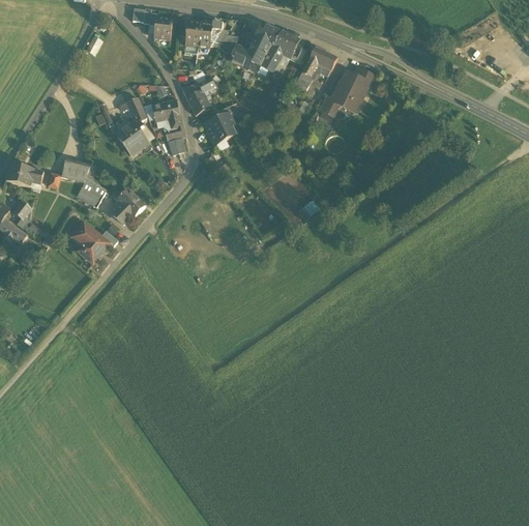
[(131,21),(143,22),(144,10),(144,9),(134,7),(131,21)]
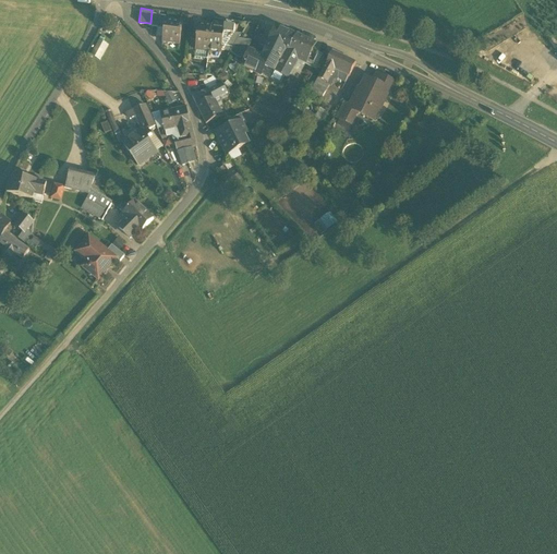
[(161,39),(179,41),(180,29),(181,28),(180,28),(181,20),(165,17),(164,17),(162,26),(161,35),(161,39)]
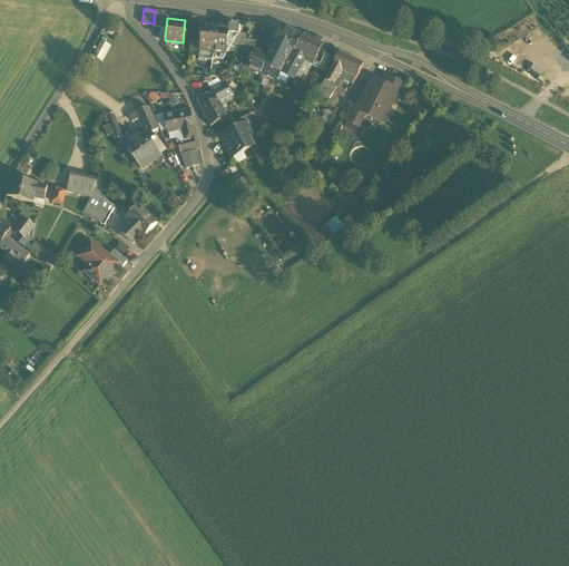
[(198,49),(212,50),(215,25),(202,22),(199,39),(198,49)]
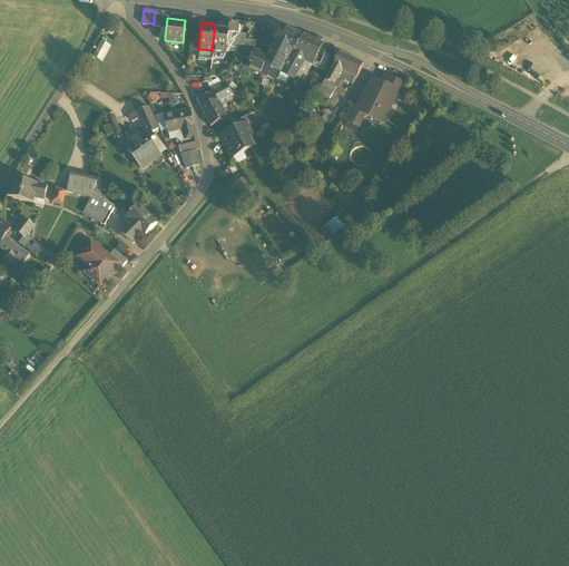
[(228,22),(227,26),(228,26),(227,31),(237,32),(238,25),(228,22)]
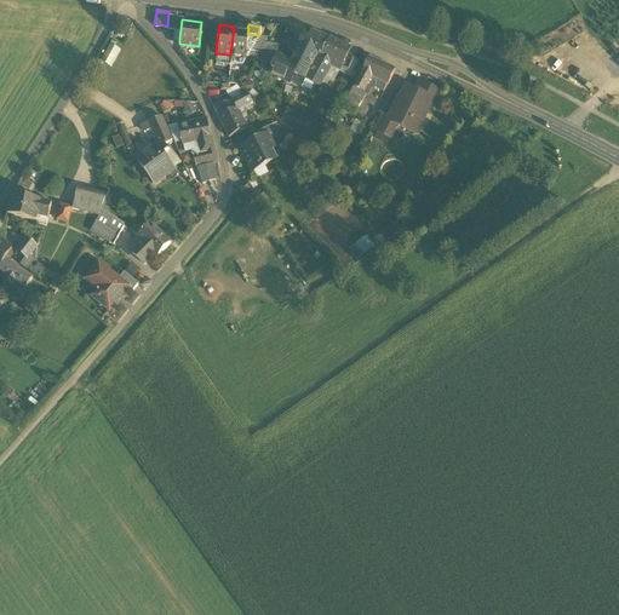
[(234,27),(230,55),(244,57),(245,57),(245,52),(247,34),(248,28),(247,28),(234,27)]
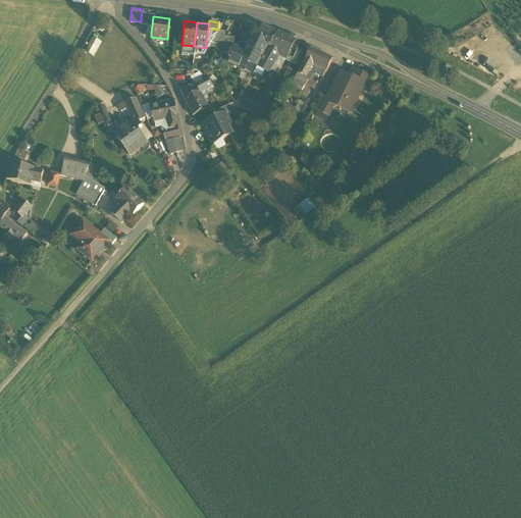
[(245,58),(256,64),(276,31),(275,30),(275,31),(258,22),(244,51),(232,46),(226,60),(241,67),(241,66),(245,58)]
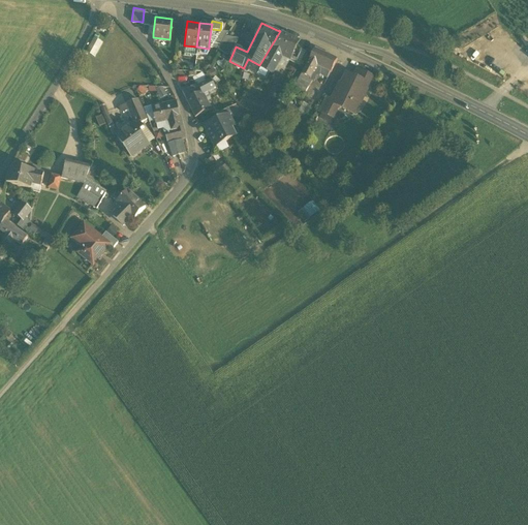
[(498,23),(472,37),(476,43),(501,29),(498,23)]
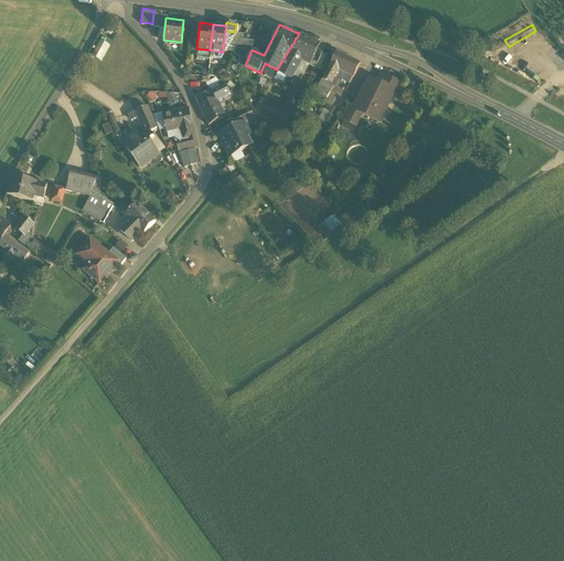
[(223,48),(225,49),(226,46),(231,39),(237,40),(241,36),(242,34),(242,33),(235,32),(225,31),(223,48)]
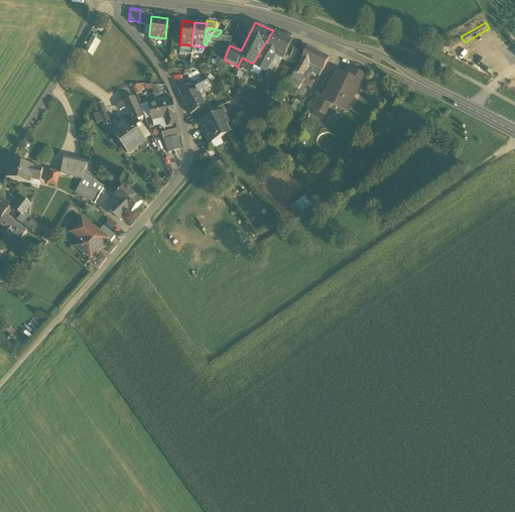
[(290,38),(273,30),(253,64),(262,69),(265,70),(267,68),(267,67),(267,66),(274,52),(282,56),(282,54),(287,43),(290,38)]
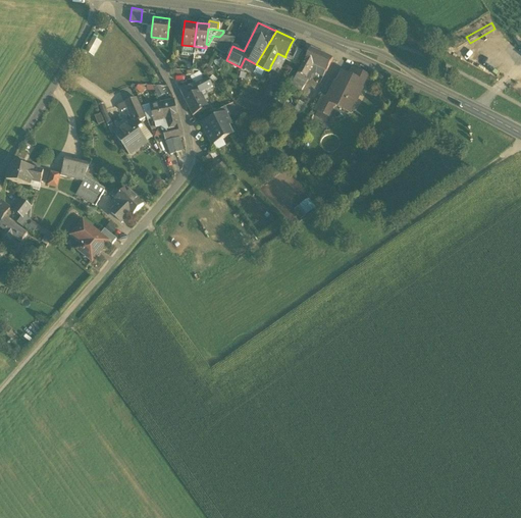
[(101,42),(104,46),(108,43),(112,47),(120,40),(112,32),(101,42)]
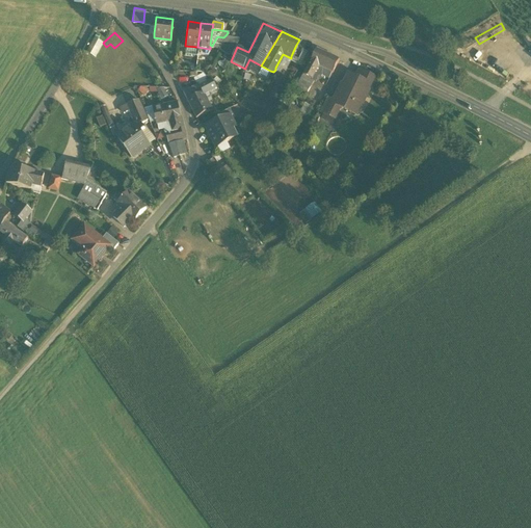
[(218,48),(228,54),(233,47),(234,47),(238,37),(238,36),(227,34),(223,37),(220,45),(218,48)]
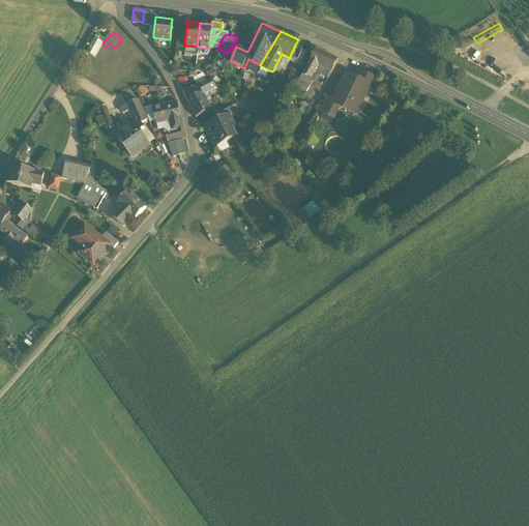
[(94,55),(103,40),(93,35),(85,50),(94,55)]
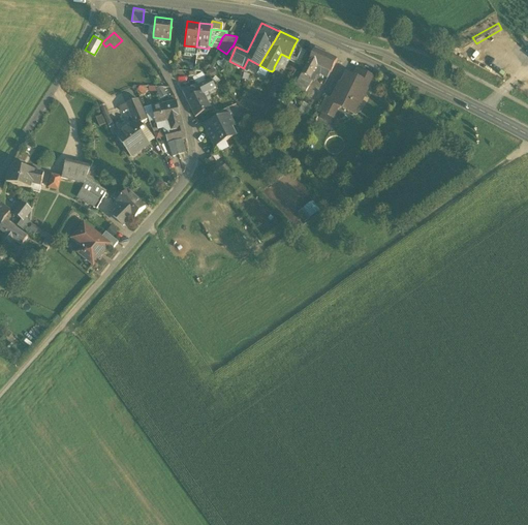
[(289,56),(296,59),(301,48),(294,44),(289,56)]
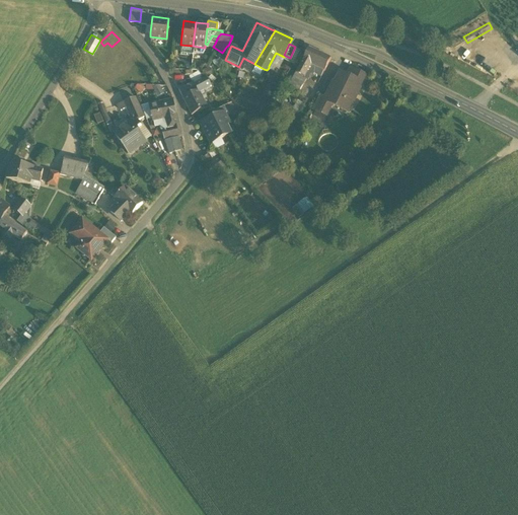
[(192,53),(193,52),(193,46),(180,45),(179,52),(192,53)]
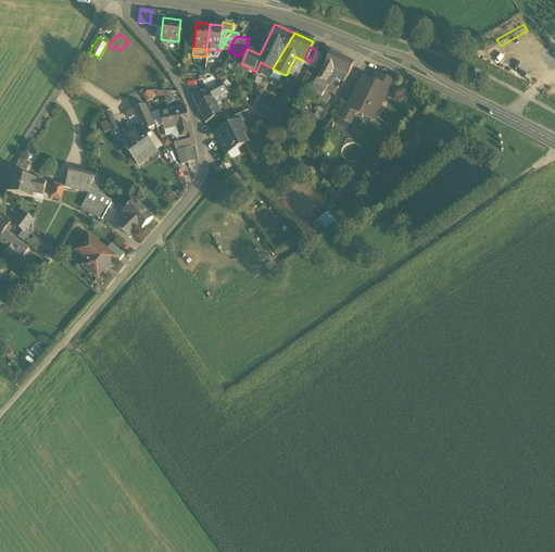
[(324,62),(329,64),(335,51),(329,49),(324,62)]
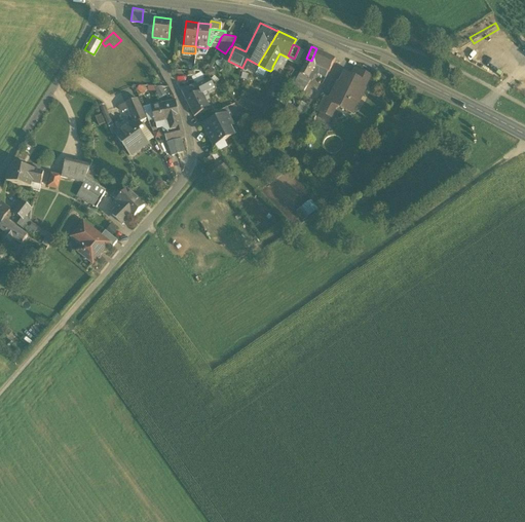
[(288,58),(287,59),(296,63),(303,49),(299,47),(294,59),(288,56),(288,58)]
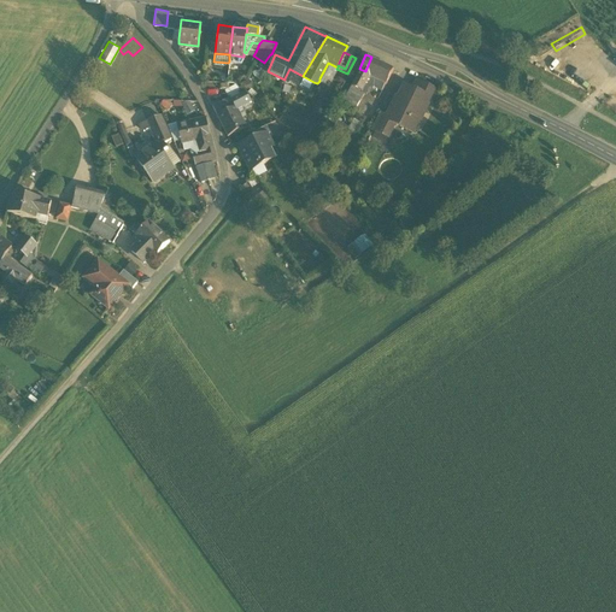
[(365,71),(370,74),(383,80),(386,81),(392,66),(371,57),(365,71)]
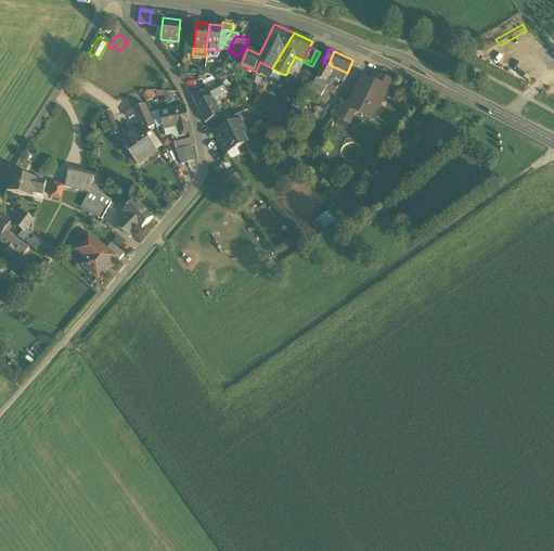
[(287,72),(287,73),(291,75),(294,71),(297,72),(303,62),(304,61),(295,56),(287,71),(287,72)]
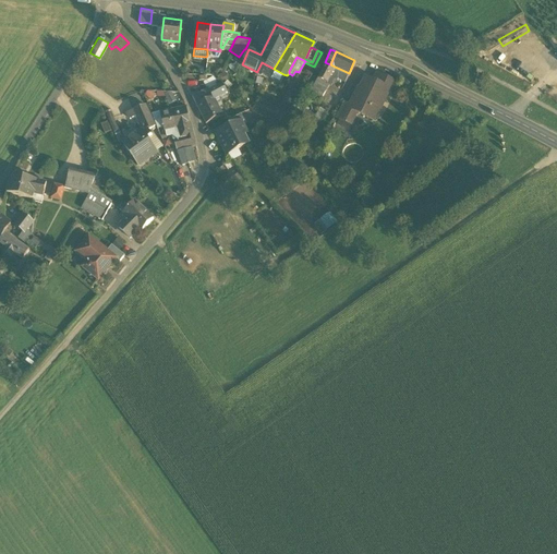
[(270,76),(274,69),(262,62),(257,71),(270,76)]
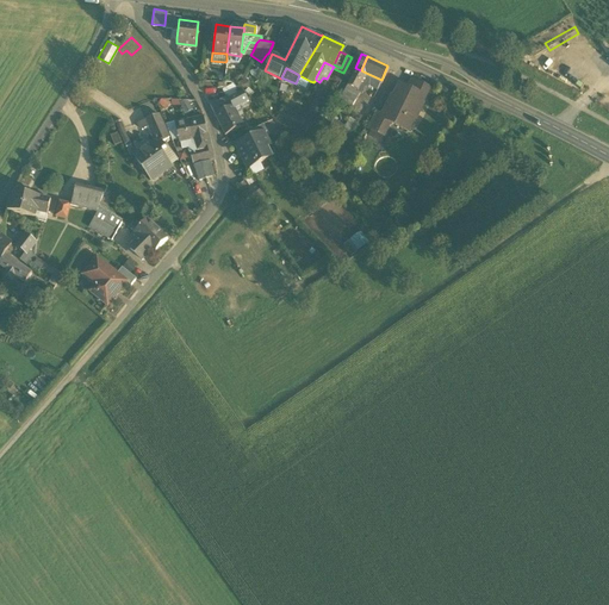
[(348,83),(359,88),(362,80),(366,73),(361,70),(355,68),(348,83)]
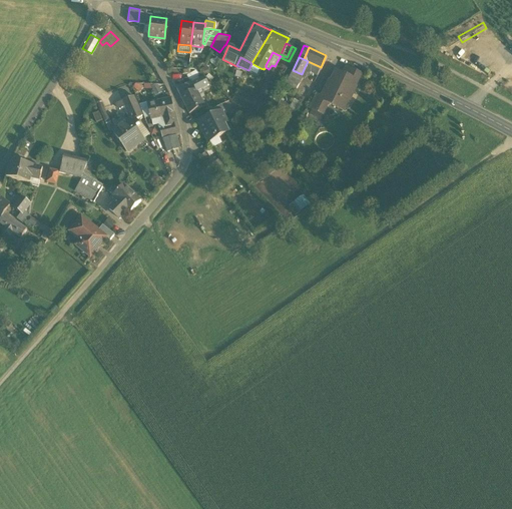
[(317,72),(319,66),(308,61),(305,67),(317,72)]
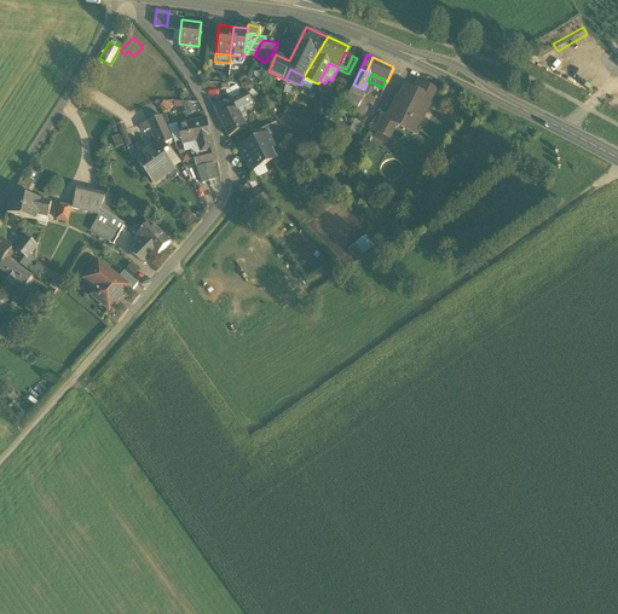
[(304,76),(300,85),(311,91),(315,82),(304,76)]
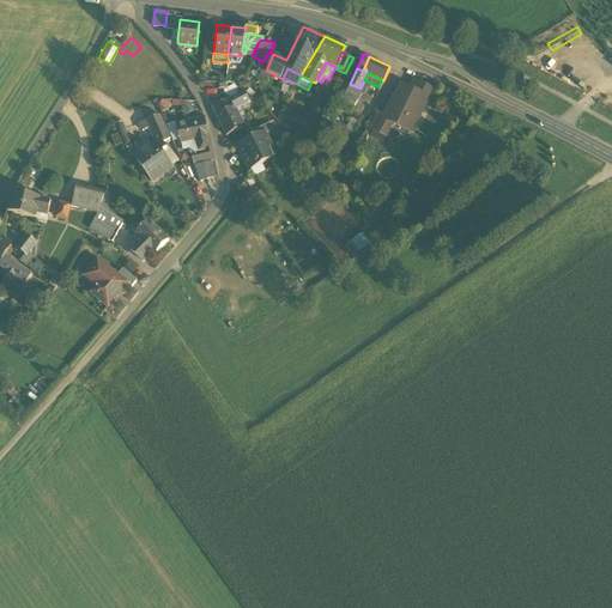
[(410,86),(426,95),(430,85),(413,78),(410,86)]
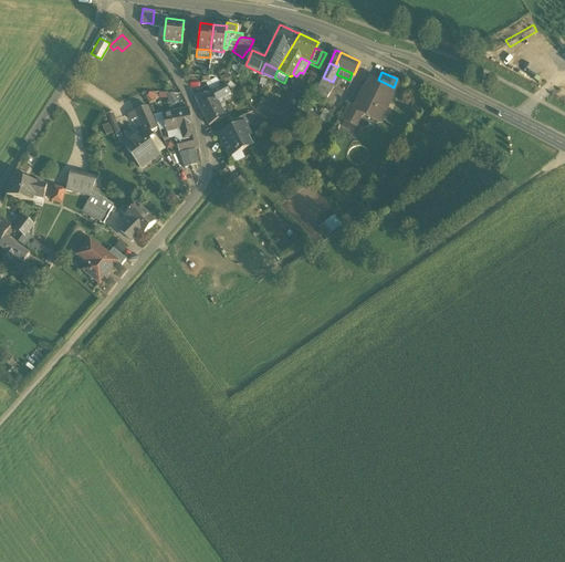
[(205,81),(208,86),(219,81),(216,75),(205,81)]
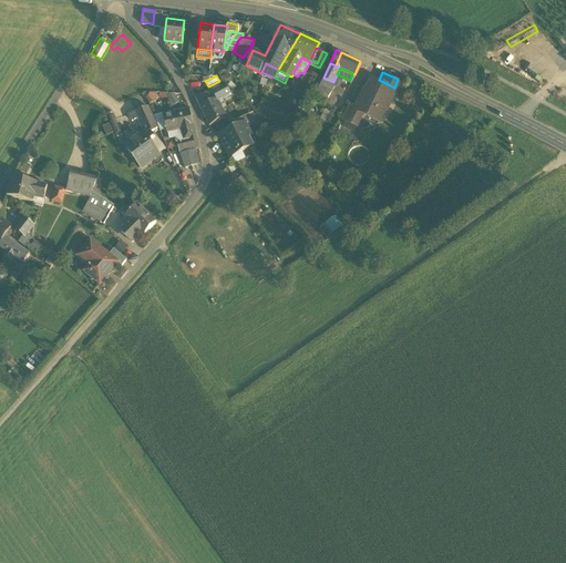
[(364,113),(378,120),(382,110),(384,111),(392,94),(391,93),(394,88),(379,80),(370,75),(367,83),(369,84),(367,88),(363,89),(362,88),(353,104),(352,108),(364,113)]
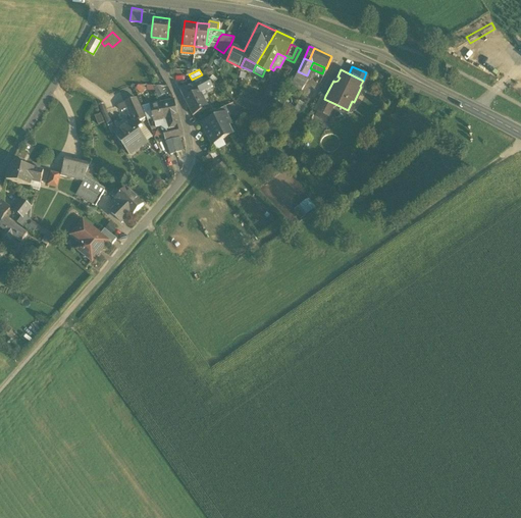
[(291,86),(302,91),(309,76),(307,75),(298,71),(291,86)]
